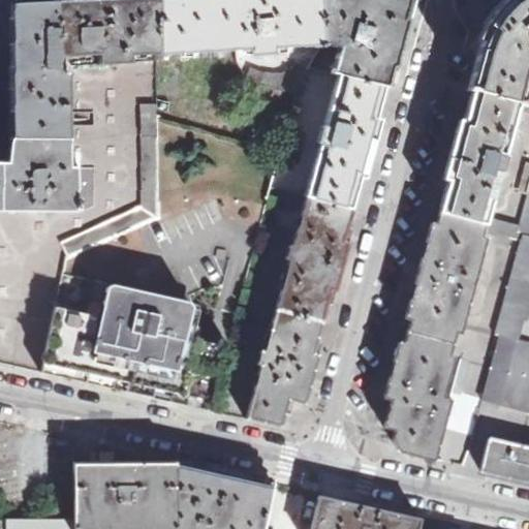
[(97,0),(54,3),(57,58),(98,56),(99,66),(131,64),(130,55),(156,54),(156,0),(97,0)]
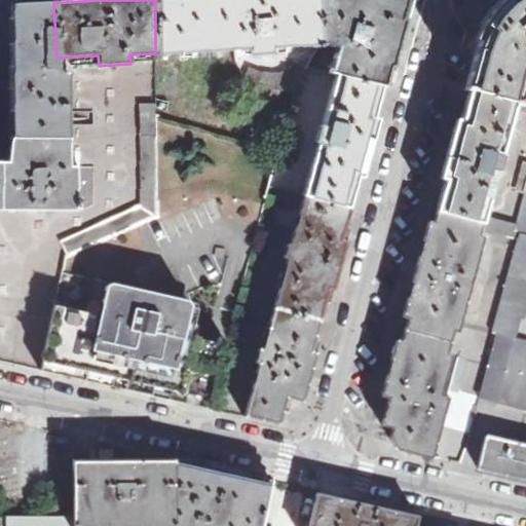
[(155,0),(155,53),(164,53),(237,49),(237,55),(272,54),(272,47),(314,45),(316,46),(322,46),(324,43),(318,0),(155,0)]
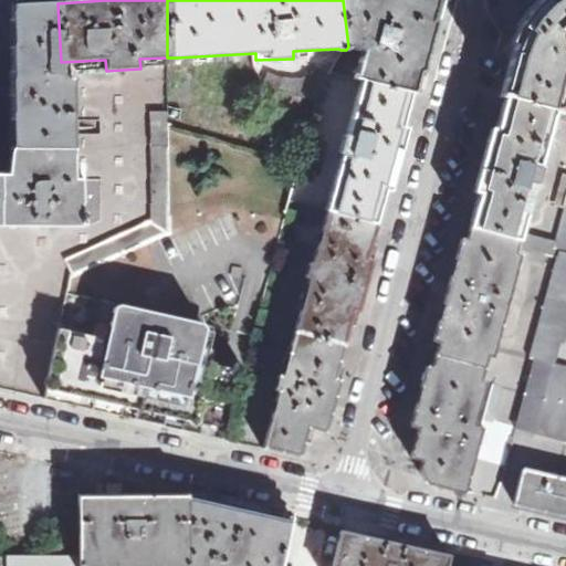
[(343,0),(348,46),(364,49),(356,79),(363,81),(411,92),(413,93),(432,21),(428,20),(430,12),(420,0),(343,0)]
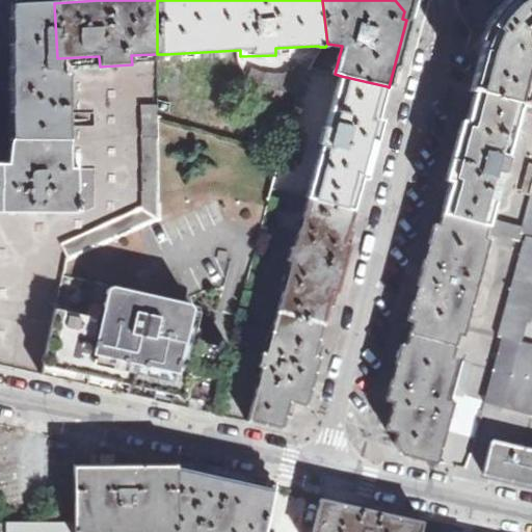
[(531,0),(507,0),(504,4),(496,15),(488,24),(490,26),(488,32),(486,38),(483,45),(481,54),(471,90),(476,92),(522,105),(528,106),(531,89),(531,0)]
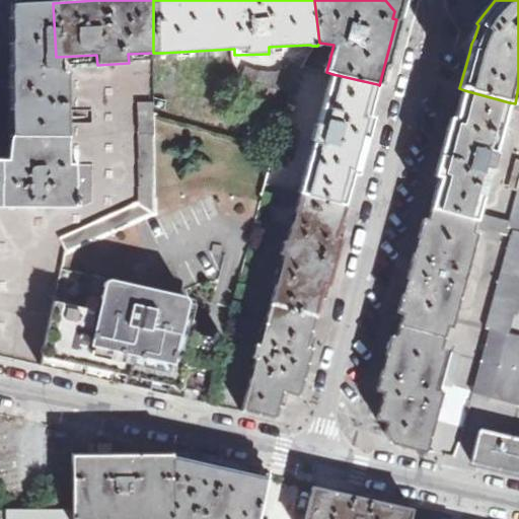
[(10,138),(66,138),(66,67),(53,67),(53,57),(56,57),(53,3),(10,5),(10,138)]
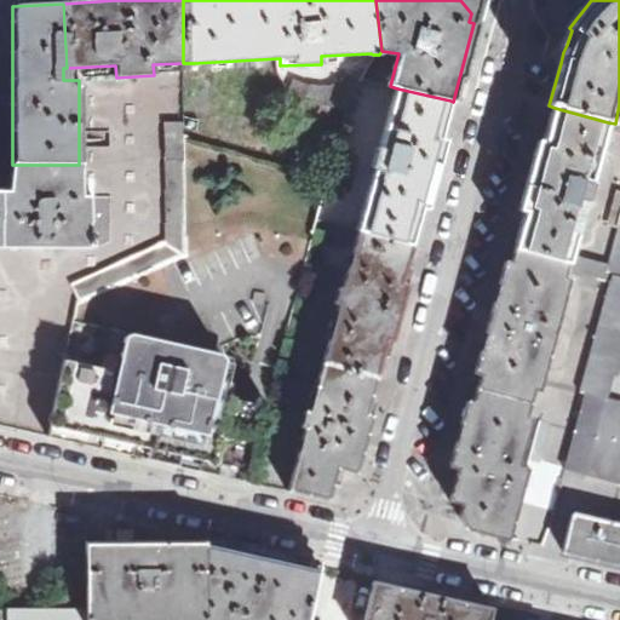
[(183,63),(183,86),(194,86),(194,63),(183,63)]
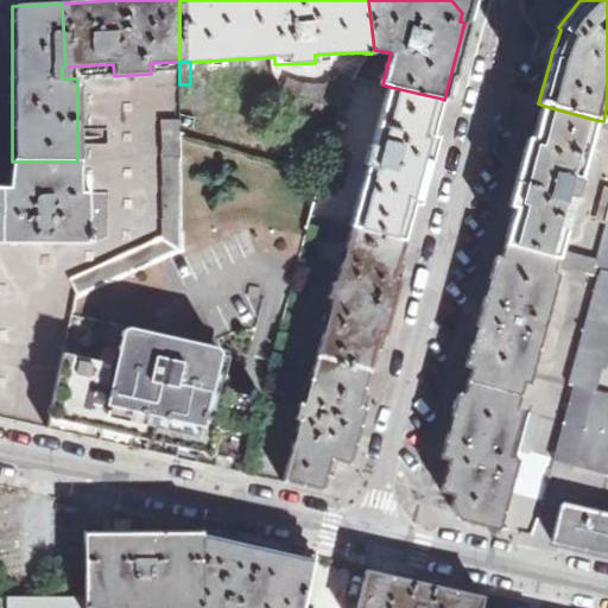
[(356,77),(347,73),(344,75),(340,80),(334,83),(329,86),(324,86),(316,84),(306,82),(301,94),(342,107),(346,95),(356,77)]
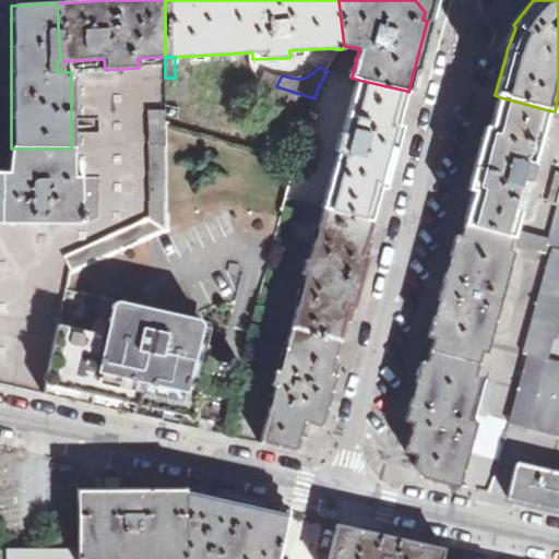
[(358,80),(343,135),(340,134),(335,152),(339,153),(324,207),(370,219),(406,91),(358,80)]
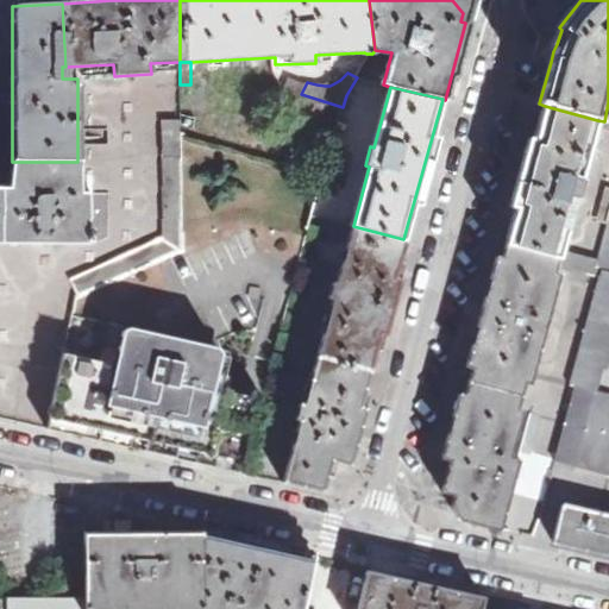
[(545,106),(507,243),(562,257),(564,249),(578,194),(582,195),(586,180),(582,179),(597,120),(545,106)]
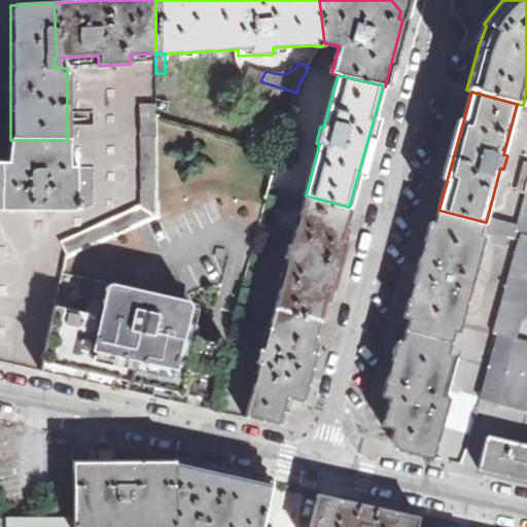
[(156,133),(156,103),(141,104),(141,133),(156,133)]
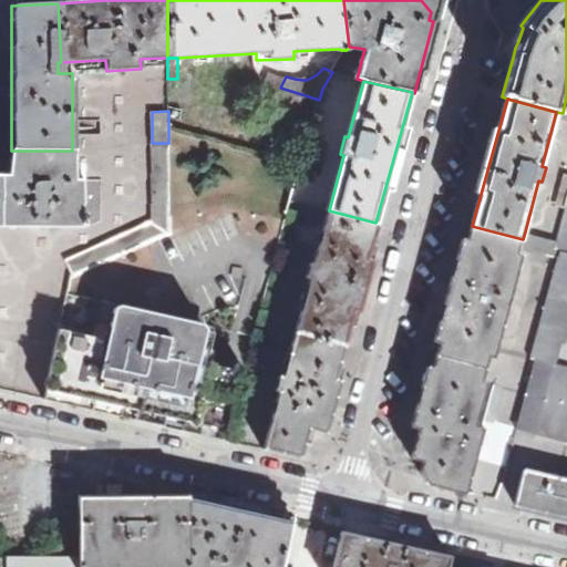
[(301,166),(317,169),(326,135),(310,131),(301,166)]
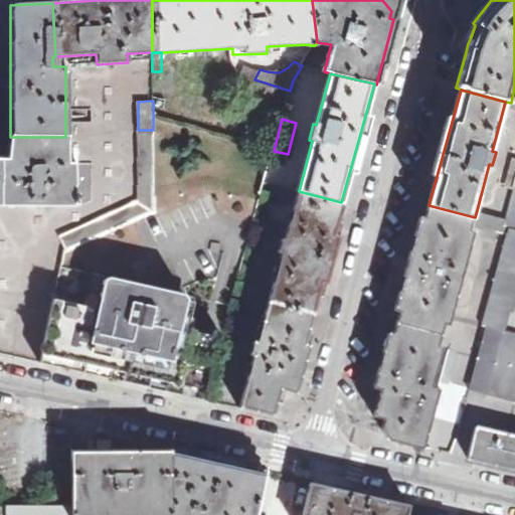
[(96,236),(154,210),(153,130),(138,130),(139,202),(91,223),(96,236)]
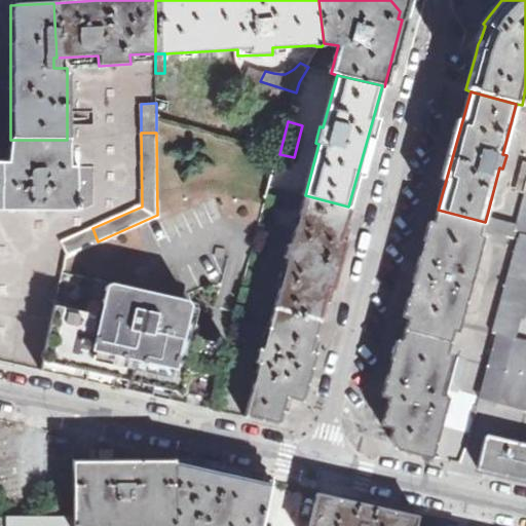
[(10,140),(11,162),(0,161),(0,209),(79,209),(79,199),(74,199),(74,168),(67,167),(67,140),(10,140)]
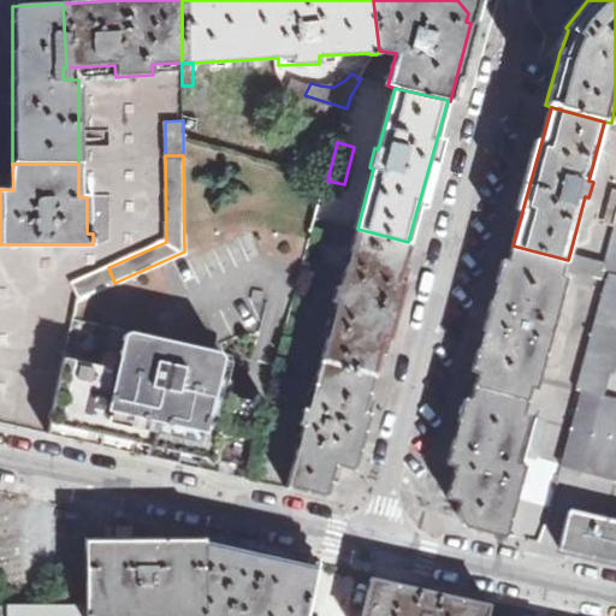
[(615,184),(596,259),(606,261),(615,226),(615,223),(615,217),(615,184)]
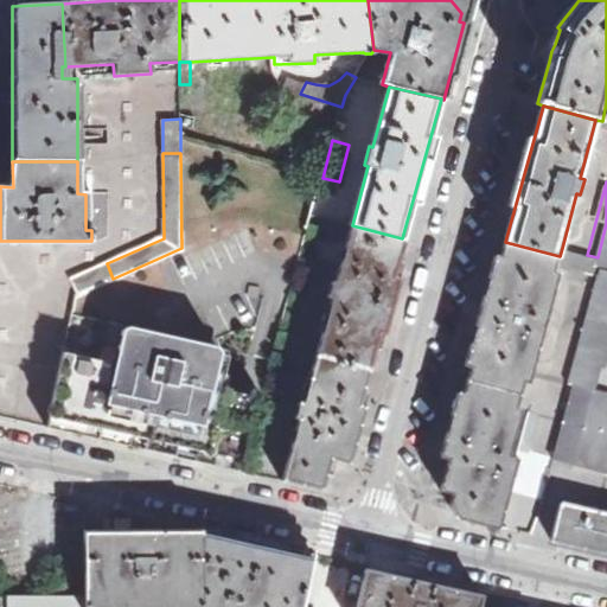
[(560,256),(599,267),(604,268),(606,269),(606,213),(606,219),(606,223),(598,257),(587,255),(562,248),(560,256)]
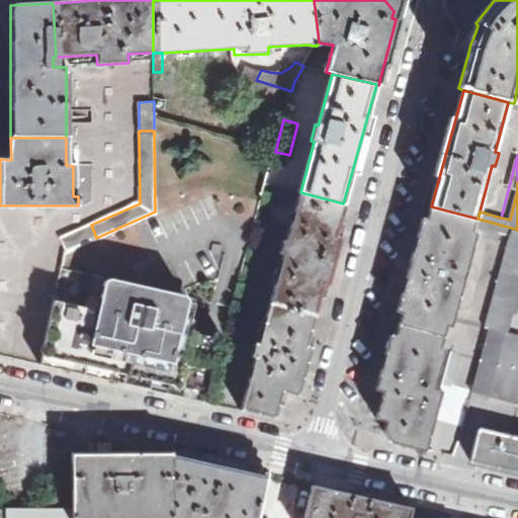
[(300,192),(288,240),(284,239),(280,254),(283,255),(261,345),(256,343),(252,357),(256,359),(242,410),(275,417),(283,392),(297,396),(311,347),(307,346),(324,284),(327,284),(340,238),(337,237),(345,204),(343,203),(300,192)]
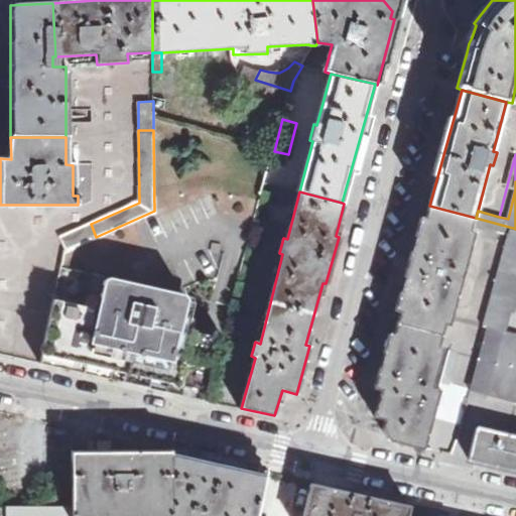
[(476,218),(429,206),(426,219),(421,218),(396,310),(401,312),(398,324),(394,335),(390,334),(375,388),(382,390),(375,416),(386,419),(383,427),(384,431),(388,437),(391,440),(423,449),(441,390),(434,388),(445,348),(440,346),(445,326),(449,327),(477,231),(473,230),(475,224),(476,218)]
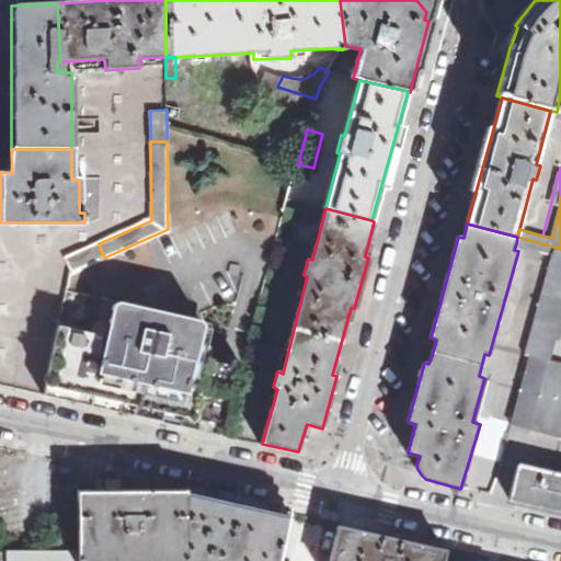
[(517,237),(516,243),(551,253),(553,247),(517,237)]
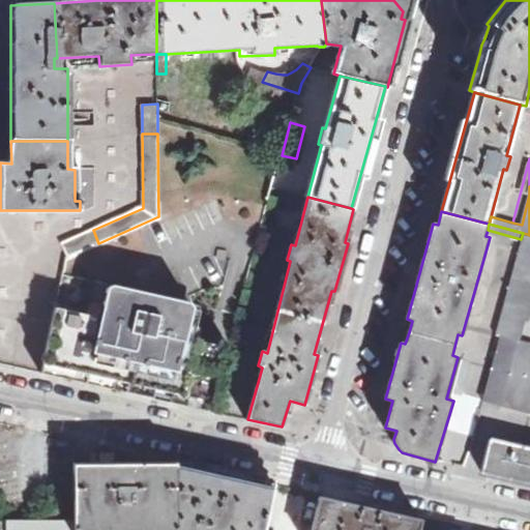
[(67,257),(98,243),(93,230),(62,243),(67,257)]
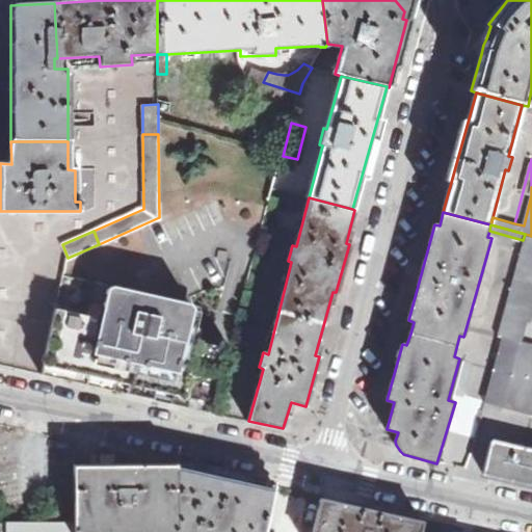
[(531,319),(531,236),(529,235),(502,338),(504,339),(486,402),(531,415),(531,345),(522,343),(528,324),(531,324),(531,319)]
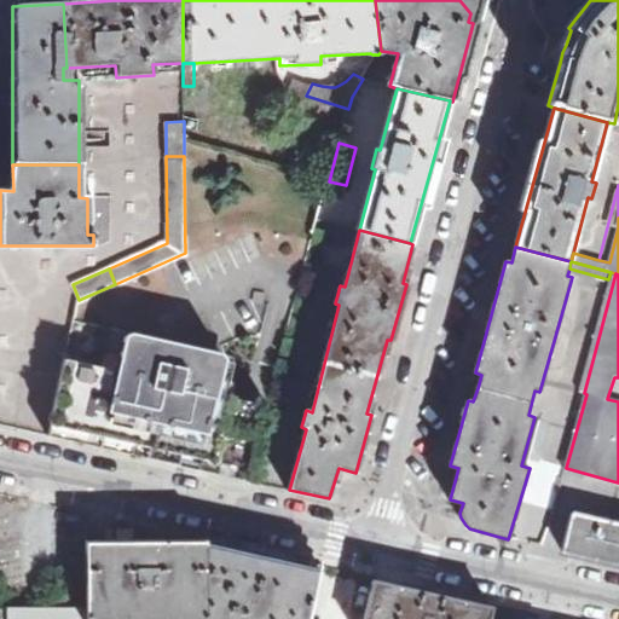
[(51,426),(74,431),(132,443),(151,447),(181,455),(202,460),(210,418),(196,415),(197,408),(213,411),(218,393),(226,356),(74,319),(51,426)]
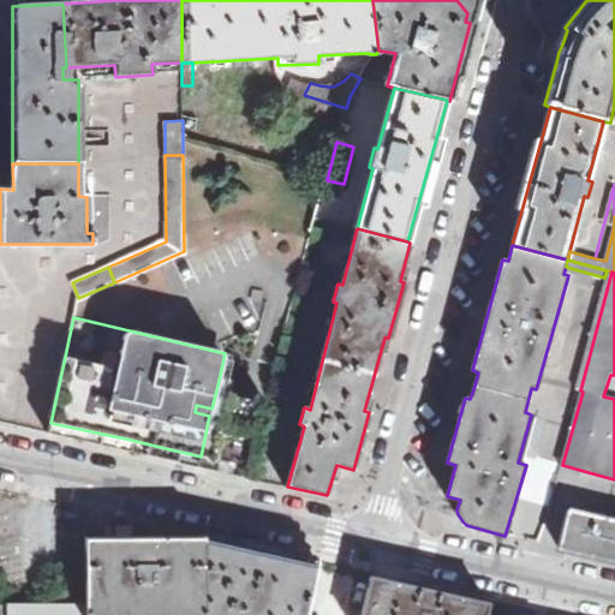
[(216,390),(212,408),(196,405),(195,412),(209,416),(201,457),(252,469),(269,404),(216,390)]
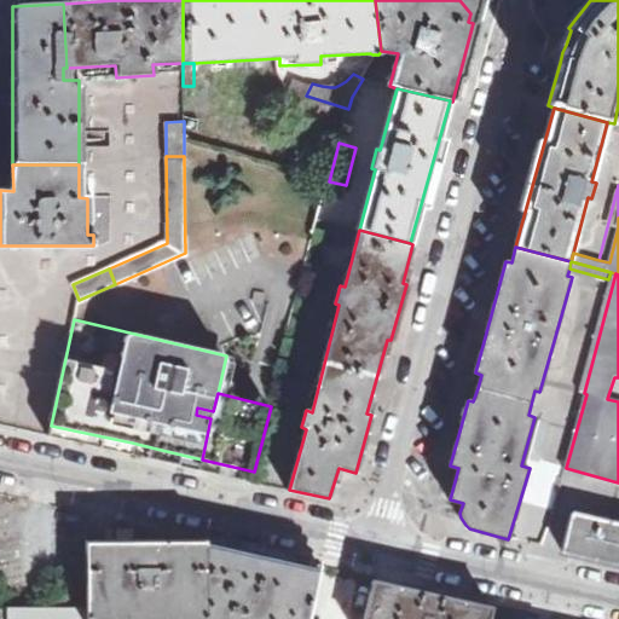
[(71,441),(74,431),(51,426),(50,435),(50,437),(71,441)]
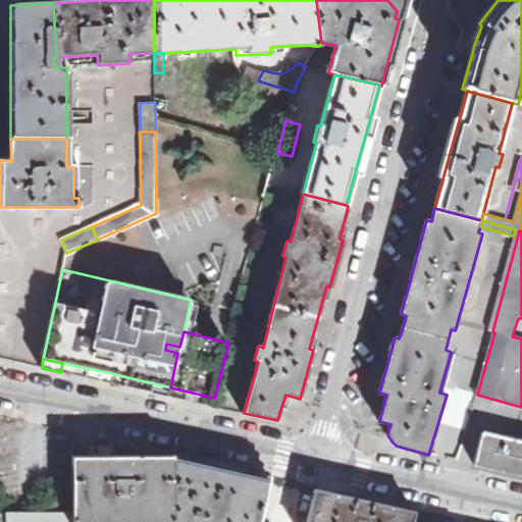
[(60,372),(109,383),(111,373),(62,363),(60,372)]
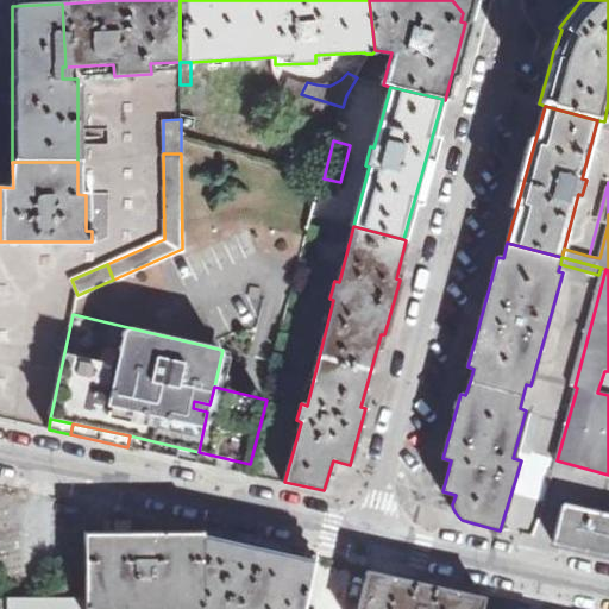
[(146,451),(175,457),(179,447),(149,440),(146,451)]
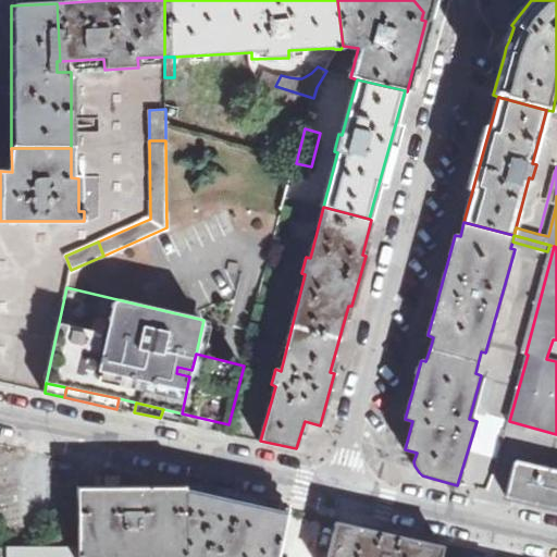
[(556,470),(516,461),(507,496),(556,507),(556,470)]
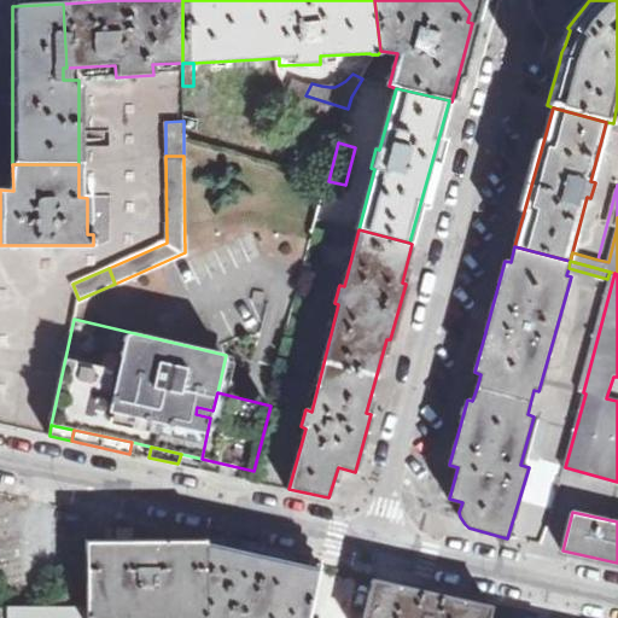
[(87,617),(208,617),(207,538),(157,538),(157,532),(136,526),(138,538),(87,540),(88,592),(88,607),(87,617)]
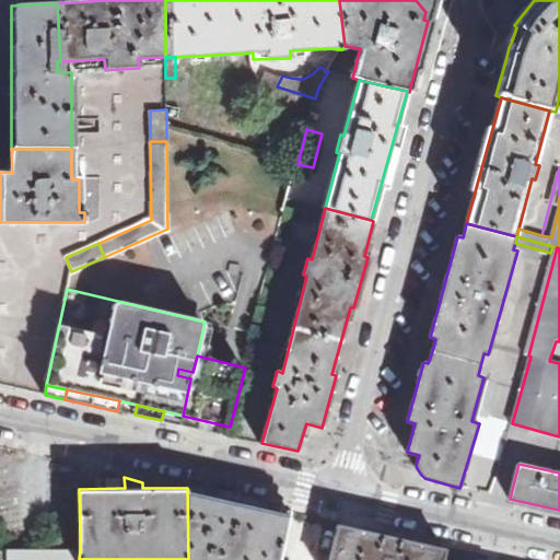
[(188,559),(278,559),(290,511),(187,488),(188,559)]
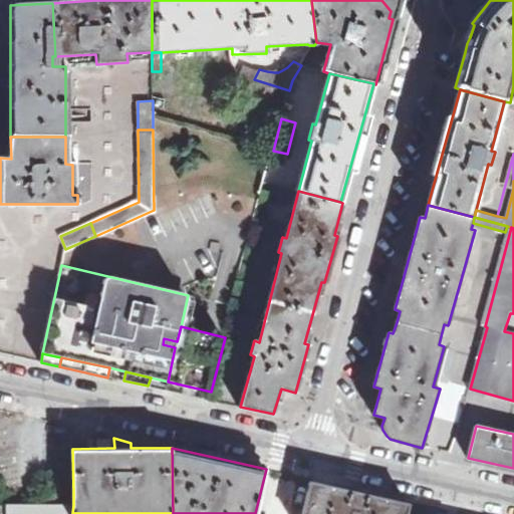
[(406,513),(409,504),(310,482),(302,513),(406,513)]
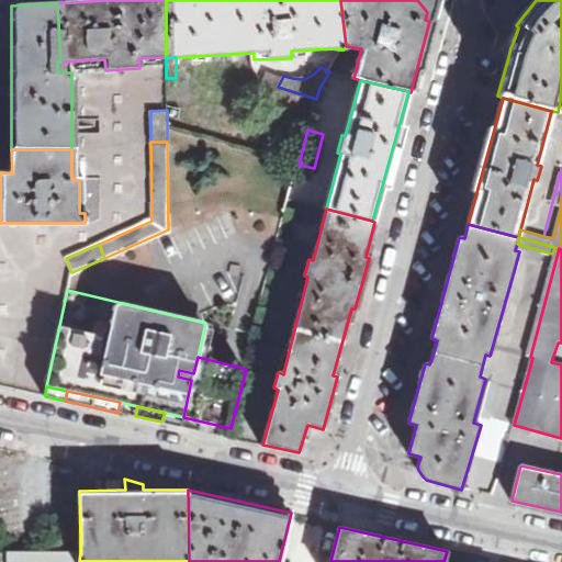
[(80,538),(58,538),(59,552),(80,552),(80,538)]
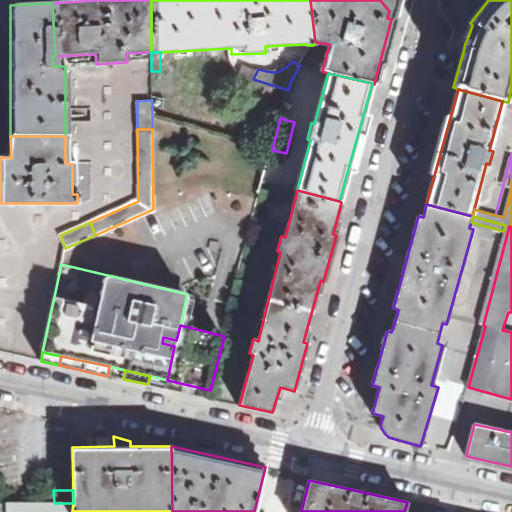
[(72,511),(73,503),(54,503),(8,503),(7,511),(72,511)]
